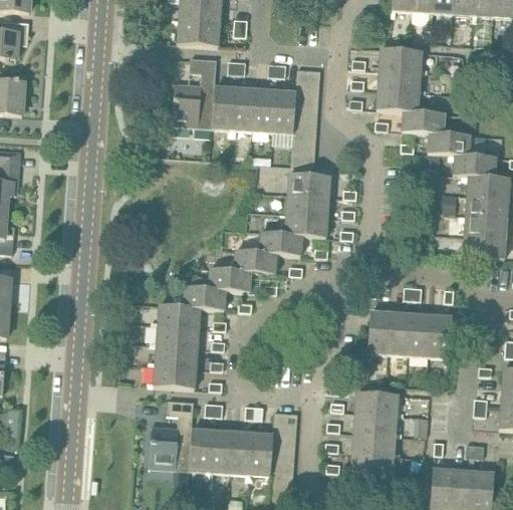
[(0,0),(0,9),(30,12),(30,0),(0,0)]
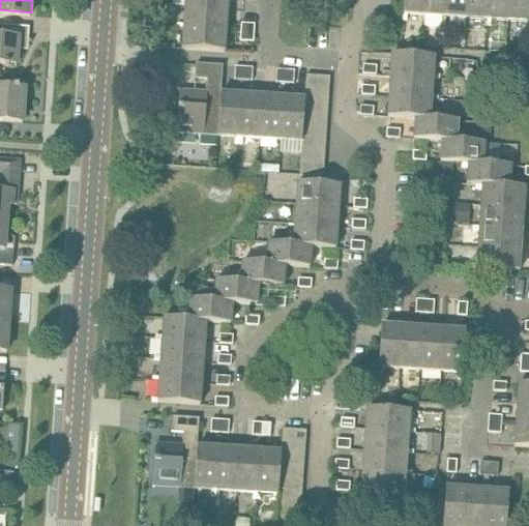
[(405,0),(405,10),(425,11),(425,0),(405,0)]
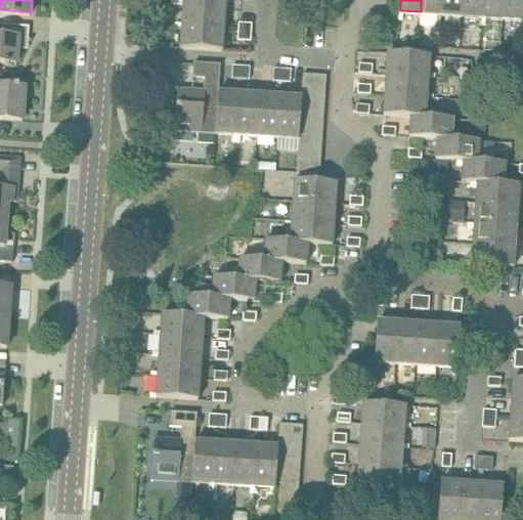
[(437,18),(441,19),(442,0),(421,0),(421,11),(437,12),(437,18)]
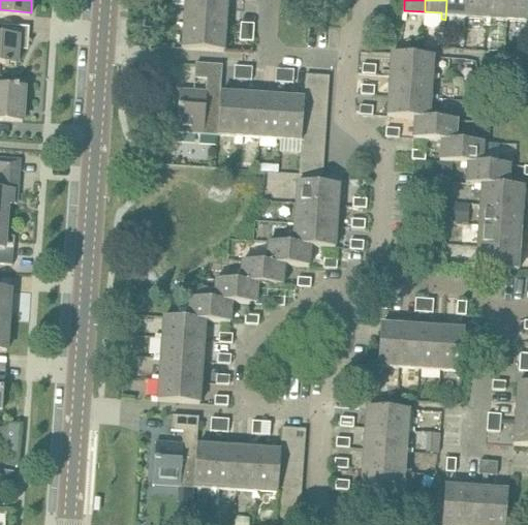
[(446,0),(445,20),(448,20),(449,13),(466,14),(467,0),(446,0)]
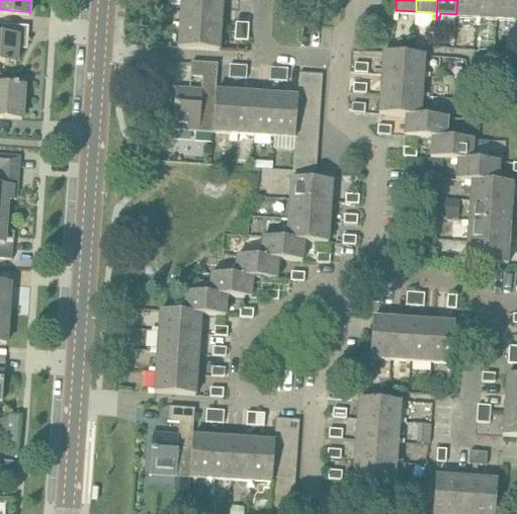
[(472,21),(477,21),(478,0),(457,0),(456,14),(474,15),(472,21)]
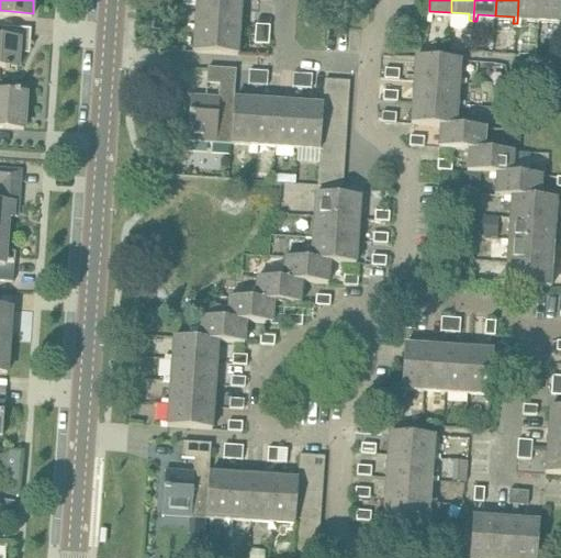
[(518,0),(517,23),(522,23),(522,17),(540,18),(540,0),(518,0)]
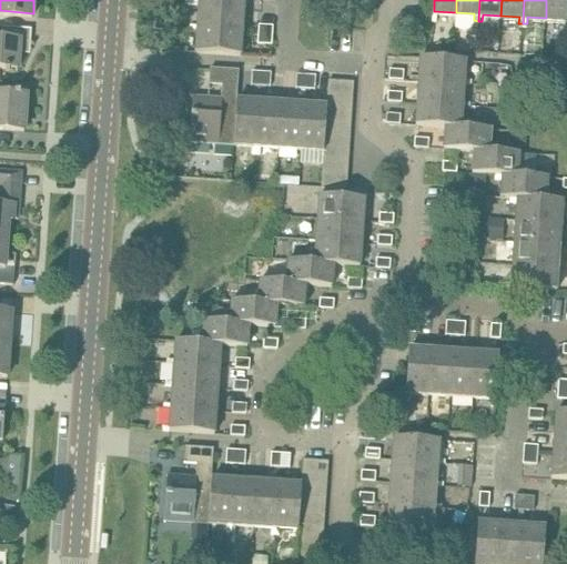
[(546,0),(546,18),(566,20),(566,0),(546,0)]
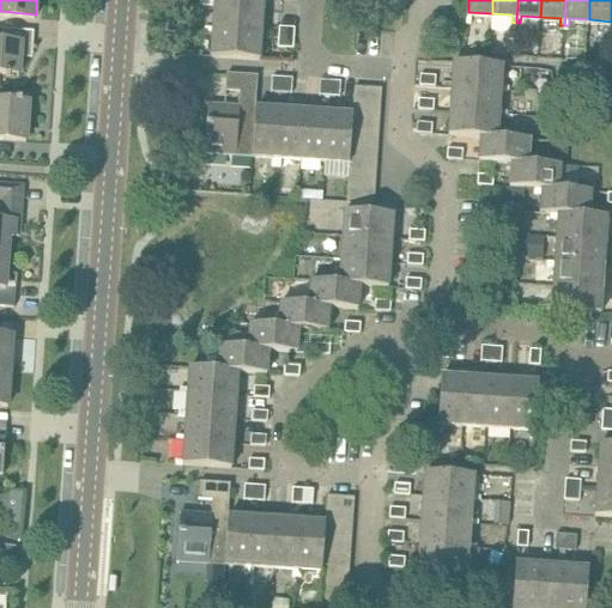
[(265,7),(216,4),(213,26),(262,30),(265,7)]
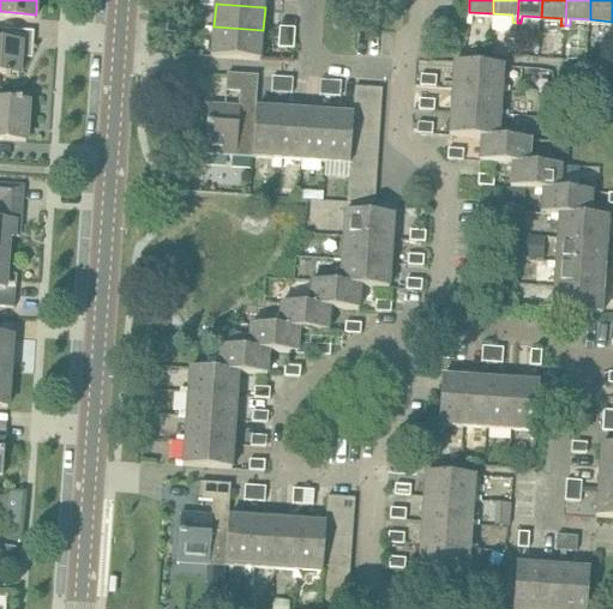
[(281,23),(280,32),(295,34),(296,24),(281,23)]
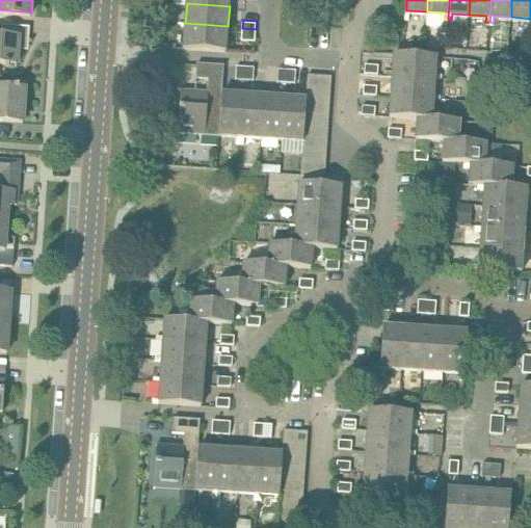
[(0,21),(0,59),(6,60),(6,62),(10,62),(10,60),(17,61),(19,37),(29,37),(30,23),(0,21)]
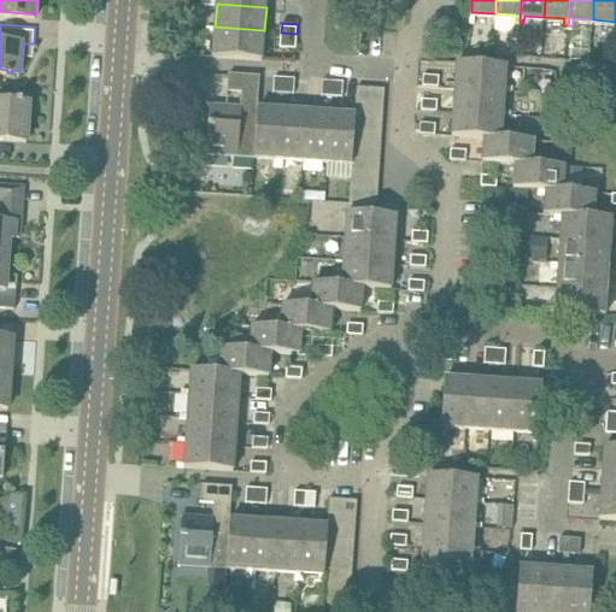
[(264,30),(215,27),(213,53),(263,57),(264,30)]
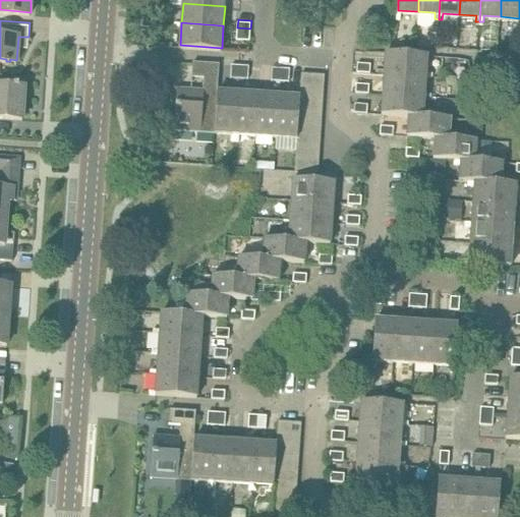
[(249,38),(250,29),(237,27),(237,37),(249,38)]
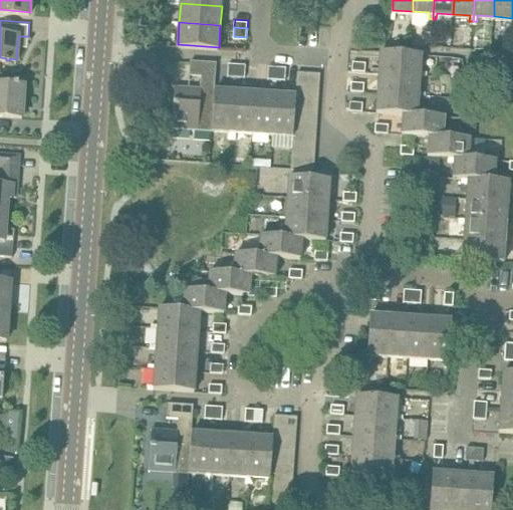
[(381,48),(379,68),(421,71),(427,72),(427,68),(421,68),(422,51),(381,48)]
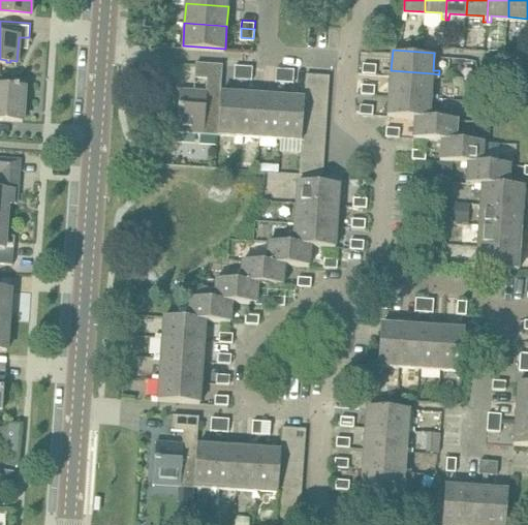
[(218,132),(221,90),(223,62),(196,60),(195,75),(208,75),(207,88),(193,88),(193,90),(186,90),(186,87),(181,87),(181,86),(180,86),(177,129),(218,132)]
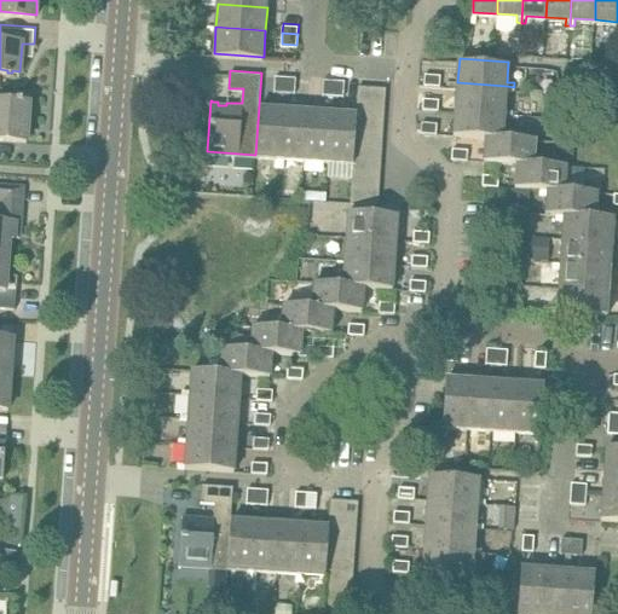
[(426,71),(425,82),(440,84),(442,73),(426,71)]
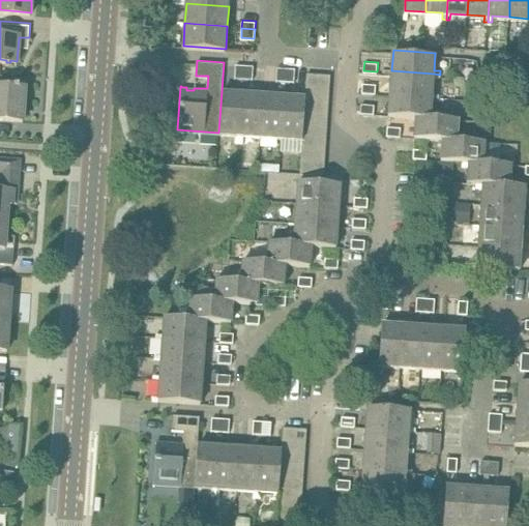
[(235,76),(244,77),(244,63),(236,62),(235,76)]
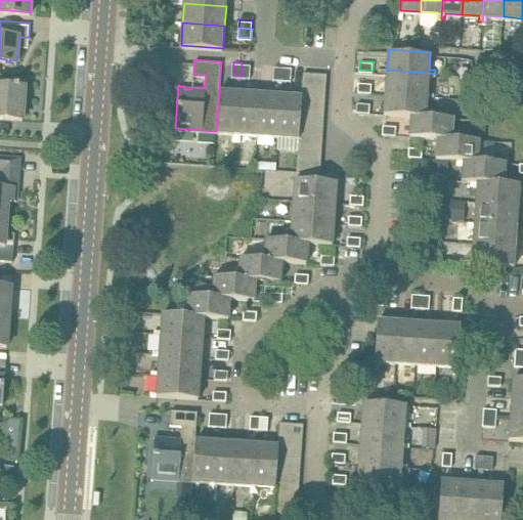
[(242,62),(242,76),(250,77),(251,63),(242,62)]
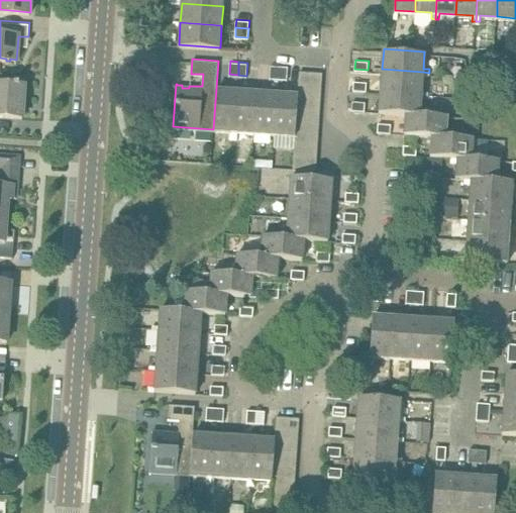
[(270,77),(279,78),(280,65),(271,64),(270,77)]
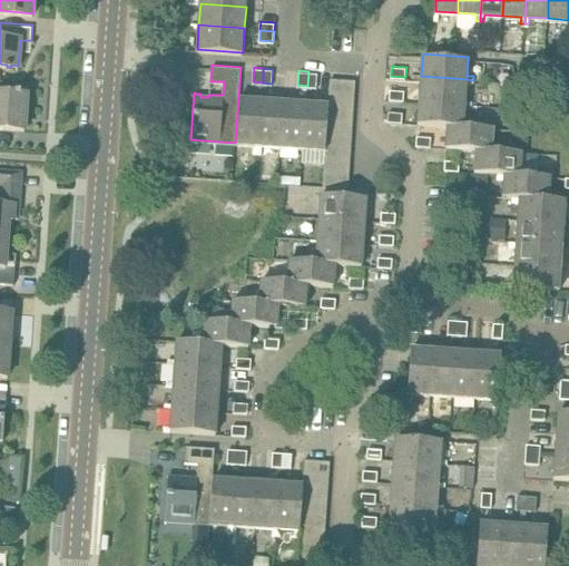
[(317,71),(308,71),(307,86),(316,86),(317,71)]
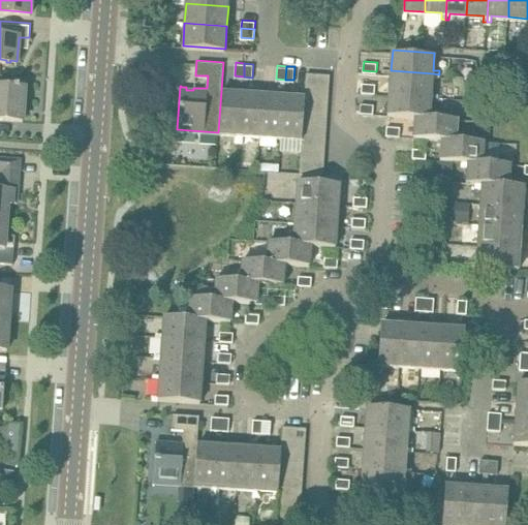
[(433,73),(391,70),(390,91),(432,94),(432,95),(438,95),(438,91),(432,91),(433,73)]
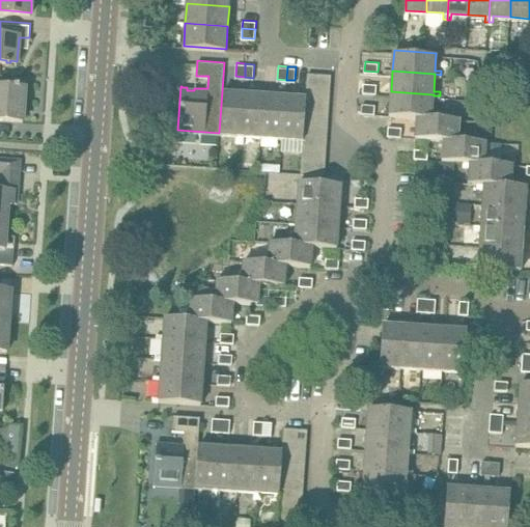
[(307,84),(331,85),(332,73),(307,72),(307,84)]
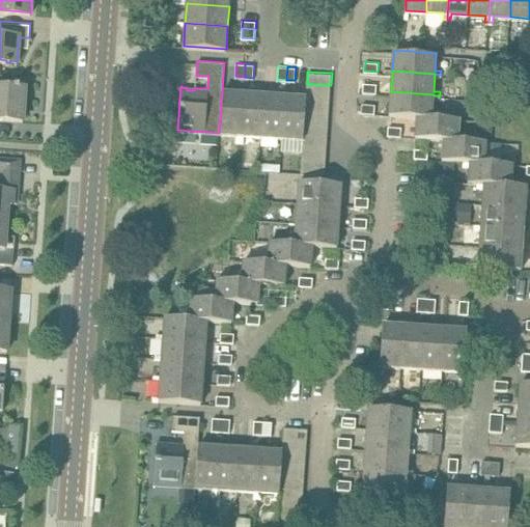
[(377,83),(363,82),(363,91),(377,92),(377,83)]
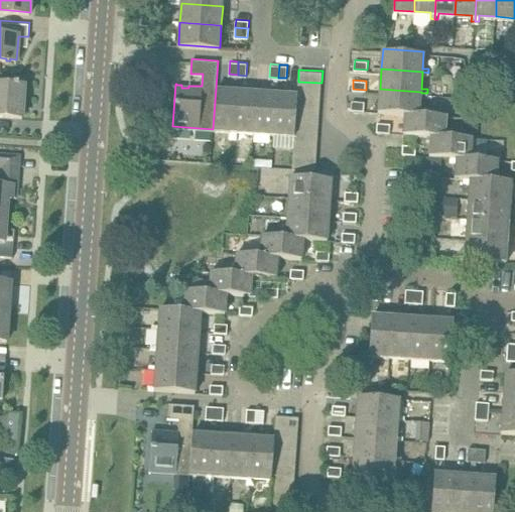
[(0,113),(23,115),(25,83),(19,83),(19,81),(16,81),(16,83),(0,81),(0,113)]
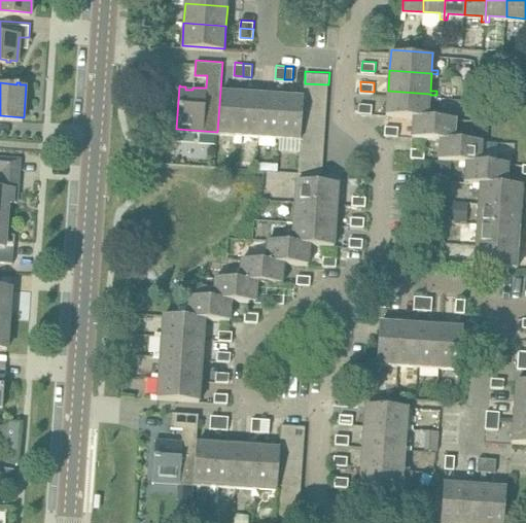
[(304,95),(304,96),(327,97),(328,84),(305,83),(304,95)]
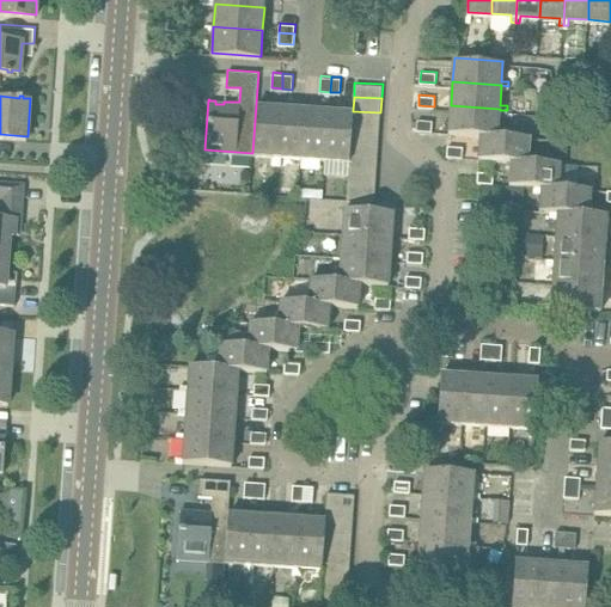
[(272,161),(276,161),(280,105),(256,104),(252,153),(273,154),(272,161)]
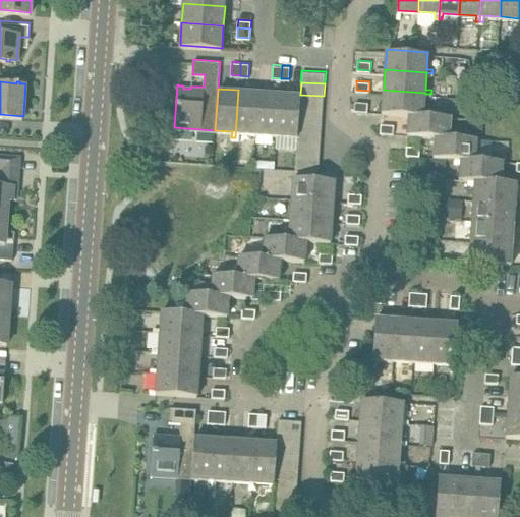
[(239,131),(256,132),(258,91),(238,90),(235,137),(239,137),(239,131)]
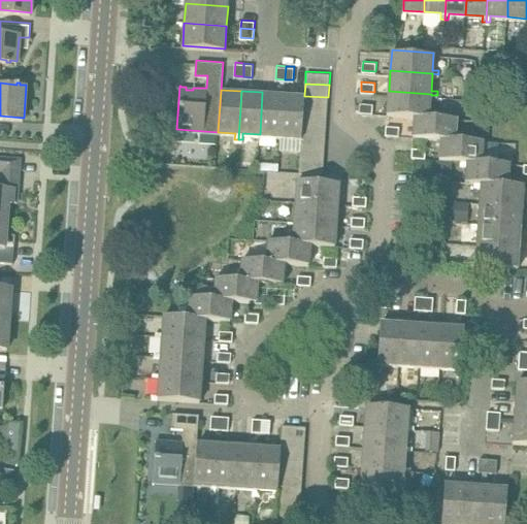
[(429,110),(431,95),(431,94),(389,91),(387,113),(415,116),(435,117),(436,116),(436,111),(429,110)]
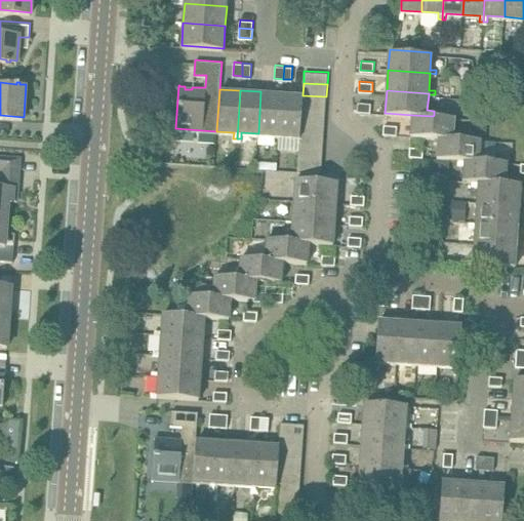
[(279,142),(282,93),(260,91),(258,133),(275,134),(275,142),(279,142)]
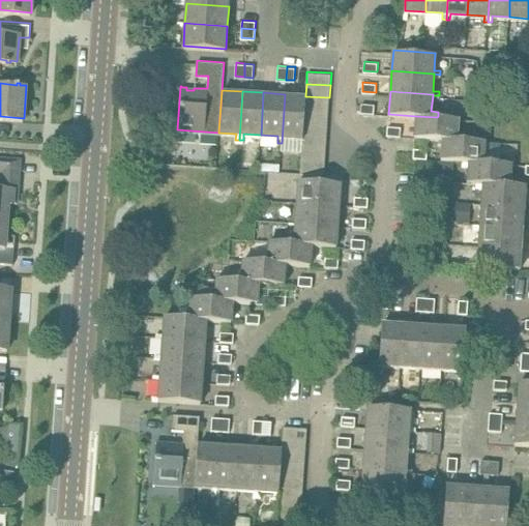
[(305,95),(285,94),(282,143),(285,143),(286,137),(302,138),(303,134),(303,121),(304,109),(305,96),(305,95)]
